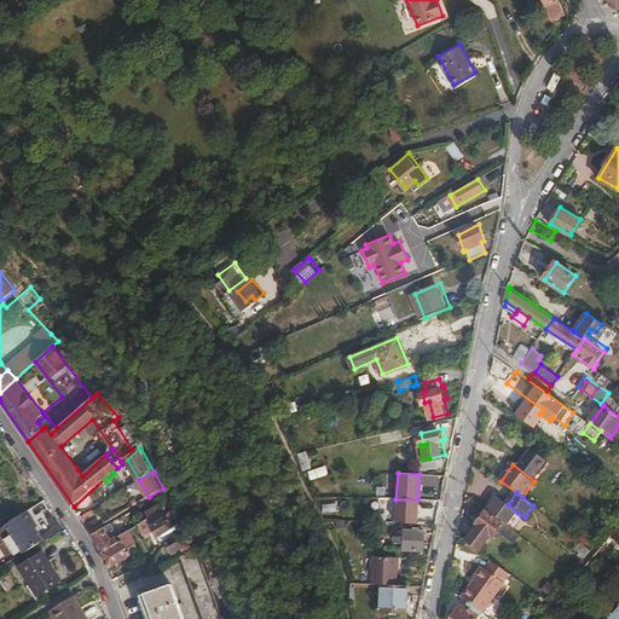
[(508,504),(497,496),(487,509),(507,524),(509,525),(518,513),(508,504)]
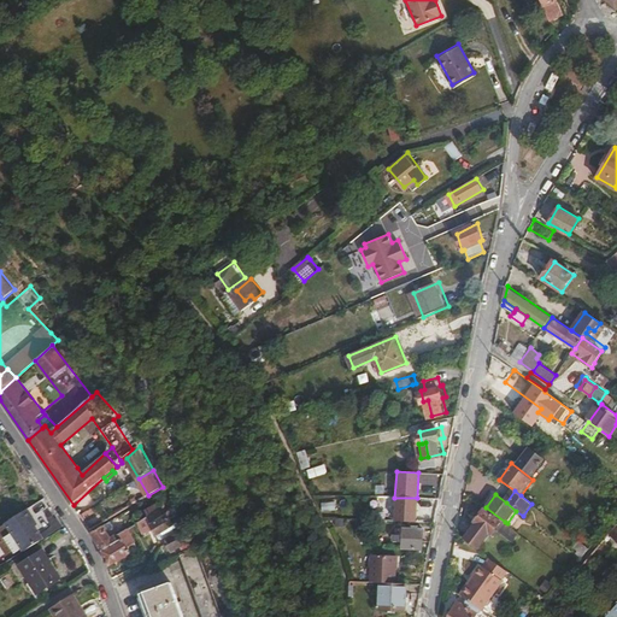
[(417,498),(394,498),(394,521),(415,522),(417,498)]
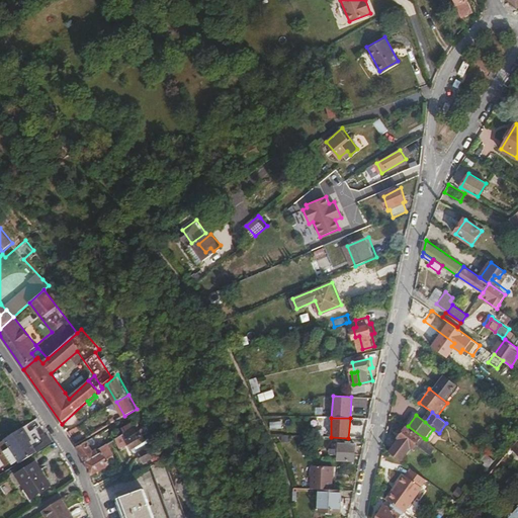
[(139,432),(137,426),(135,421),(119,430),(121,434),(124,441),(139,432)]
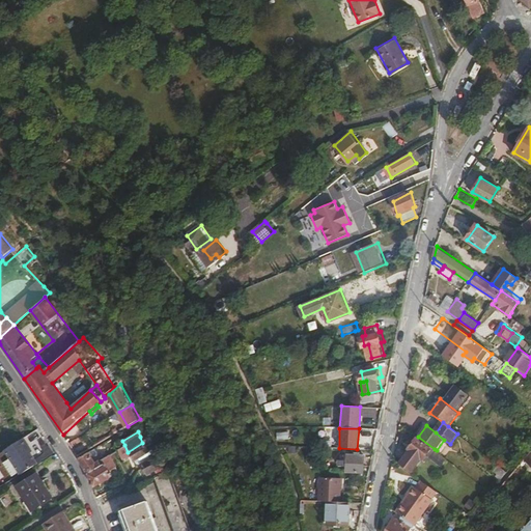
[(435,449),(418,437),(410,448),(411,449),(400,463),(414,472),(426,455),(428,456),(435,449)]
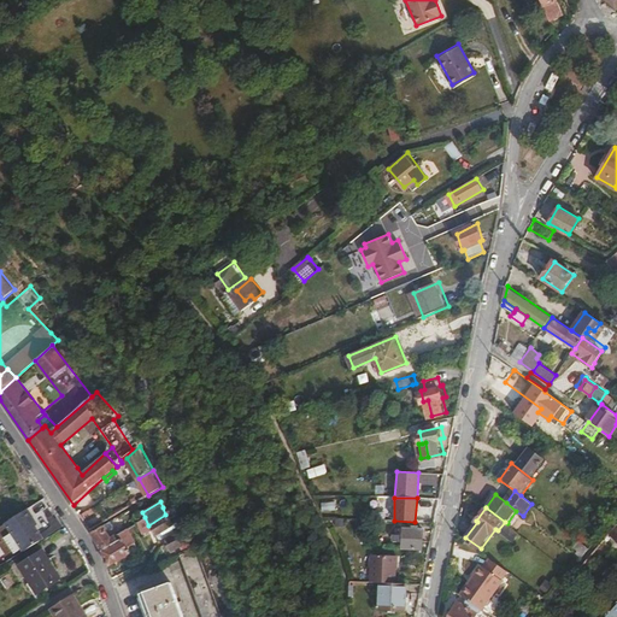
[(5,523),(23,551),(43,538),(36,526),(30,518),(33,517),(28,509),(5,523)]
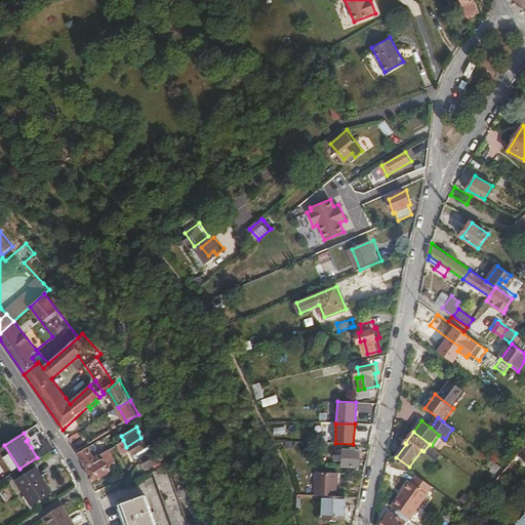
[(146,447),(140,438),(126,447),(123,440),(116,445),(121,456),(128,452),(131,457),(146,447)]
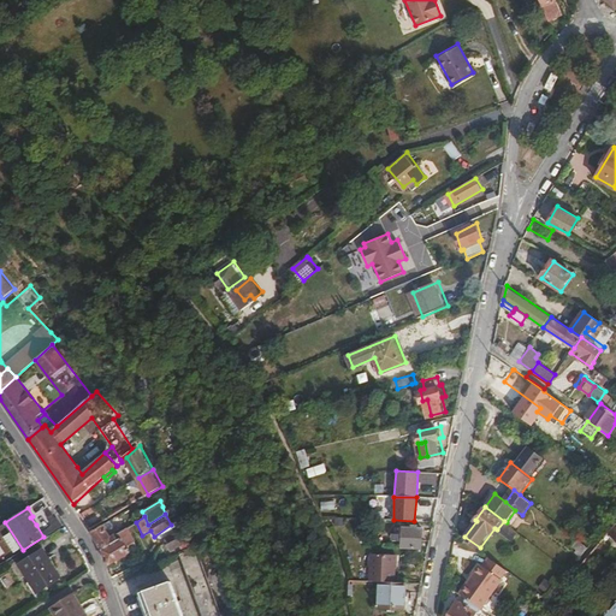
[(118,534),(111,521),(105,525),(113,538),(118,534)]
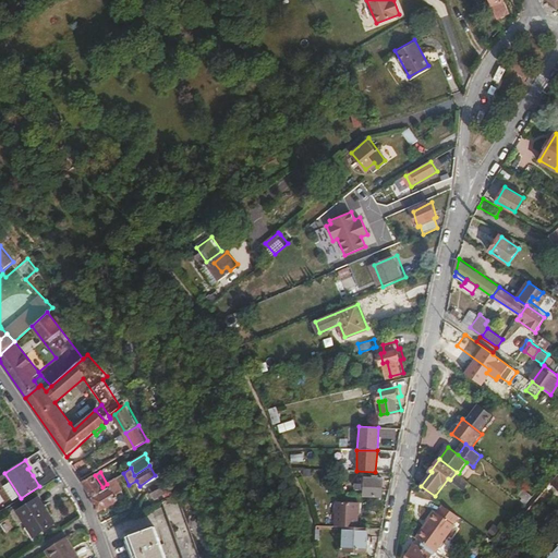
[(102,487),(95,475),(84,482),(94,497),(95,499),(110,489),(107,484),(102,487)]
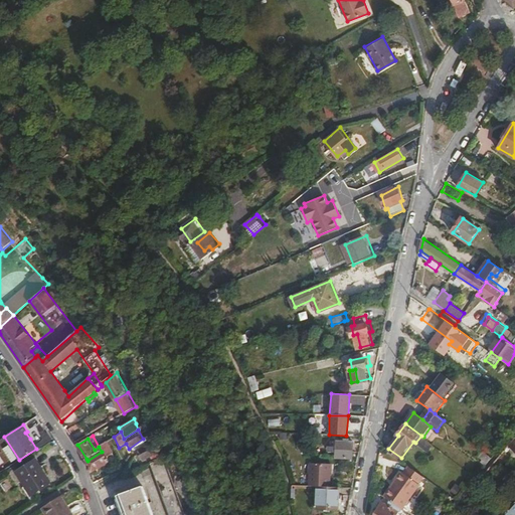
[(355,442),(338,441),(338,445),(330,445),(330,450),(338,450),(337,456),(354,457),(355,442)]
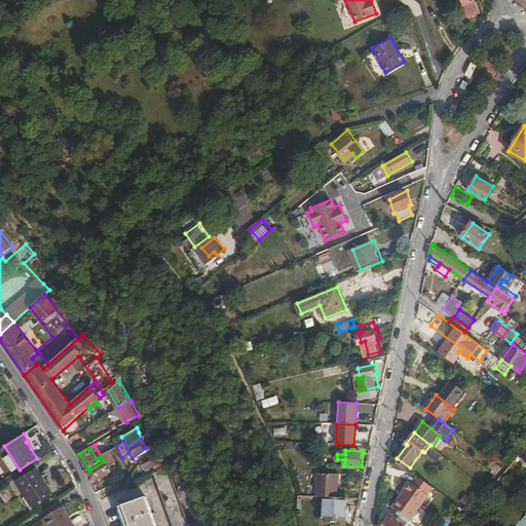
[(160,461),(154,451),(138,461),(145,472),(160,461)]
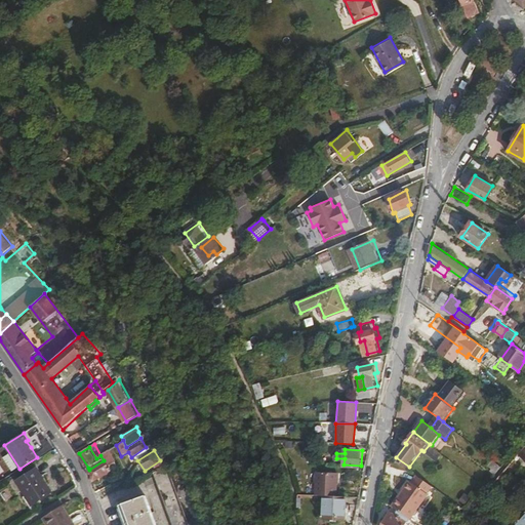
[(116,468),(107,451),(101,455),(104,460),(110,472),(116,468)]
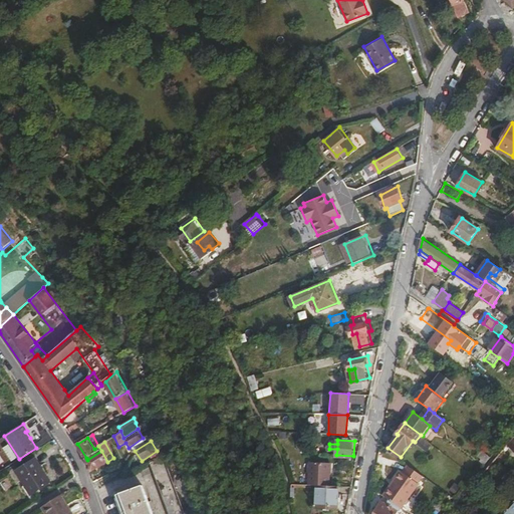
[(197,513),(202,512),(177,445),(164,453),(168,463),(153,469),(170,513),(197,513)]
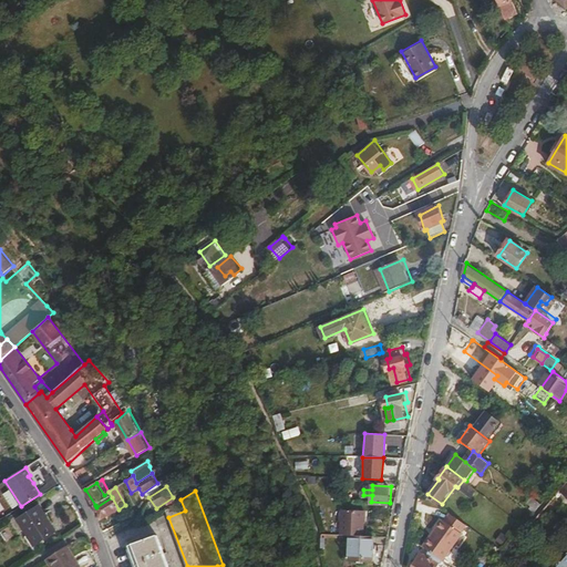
[(119,509),(112,497),(96,507),(101,521),(119,509)]
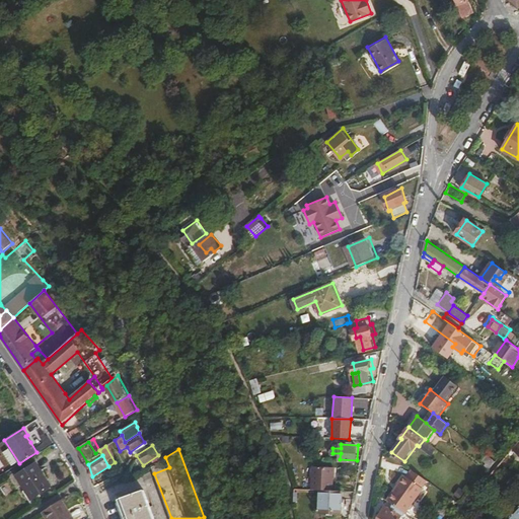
[(169,467),(165,457),(152,465),(154,473),(169,467)]
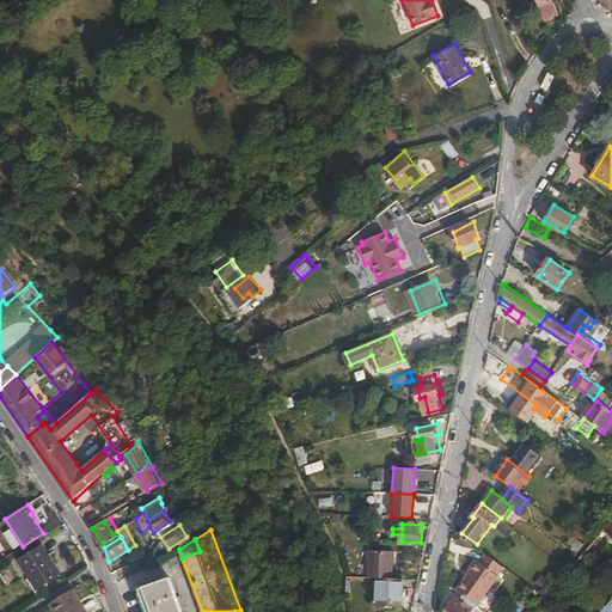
[(44,546),(20,561),(38,588),(61,574),(44,546)]
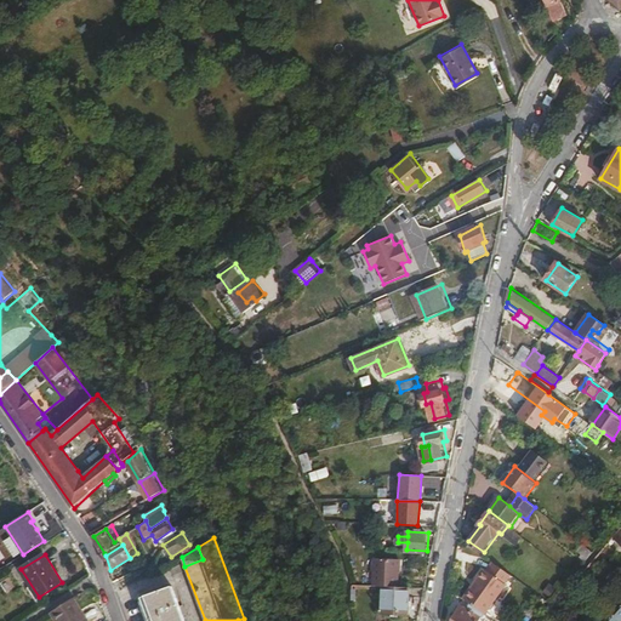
[(376,558),(375,585),(383,586),(399,586),(400,559),(376,558)]
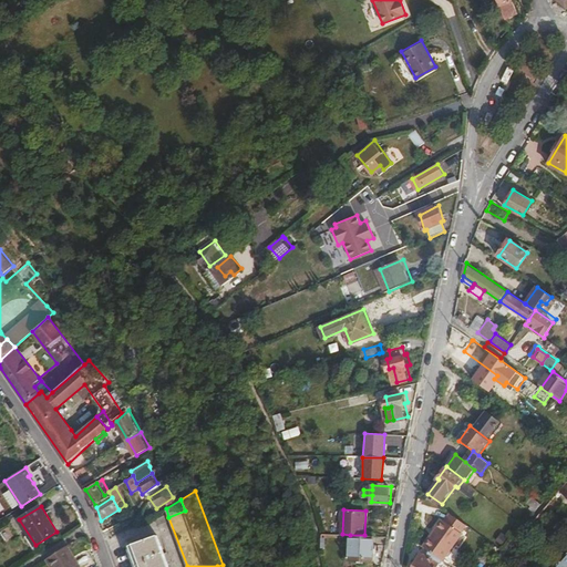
[(422,544),(443,559),(470,525),(451,511),(444,519),(442,517),(435,525),(437,527),(432,534),(430,533),(422,544)]
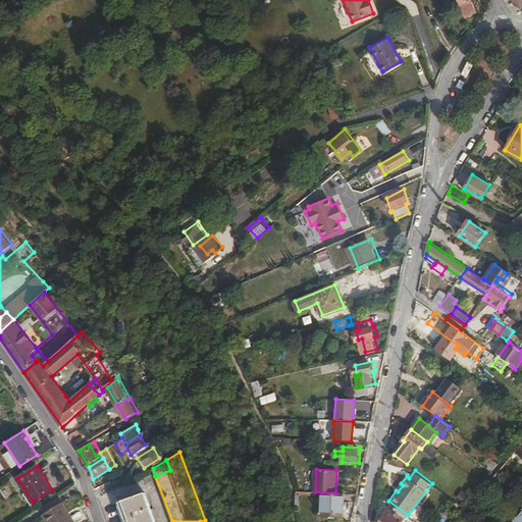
[(119,501),(126,521),(156,521),(145,491),(119,501)]
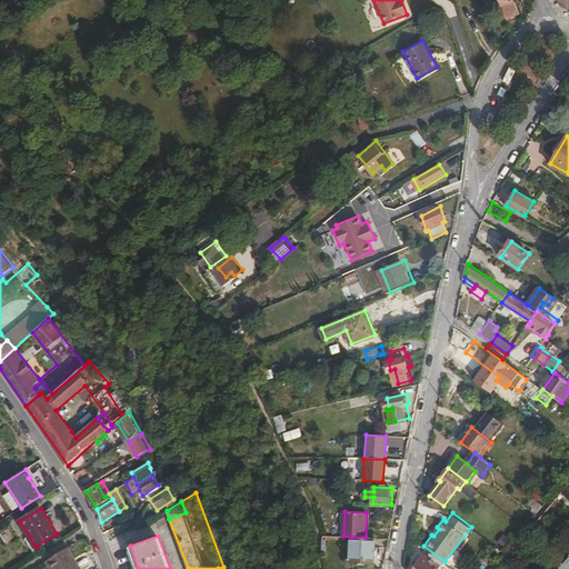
[(377,561),(377,537),(366,537),(351,537),(351,560),(377,561)]
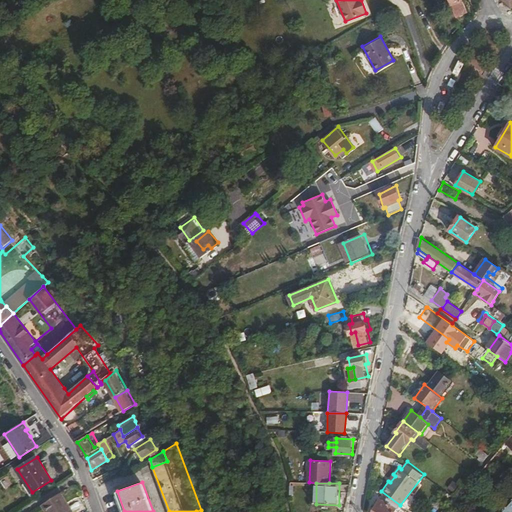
[(46,511),(66,511),(71,509),(60,493),(42,505),(46,511)]
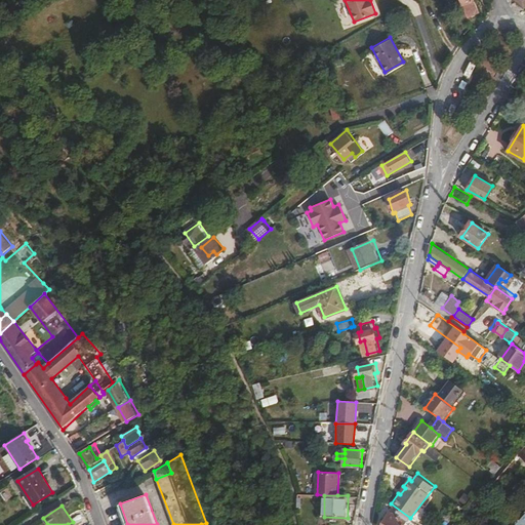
[(524,524),(524,507),(511,524),(512,524),(524,524)]
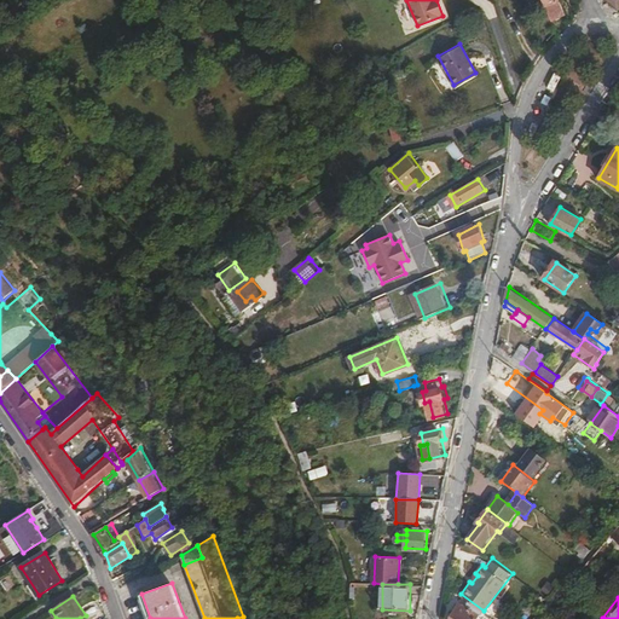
[(479,618),(482,615),(460,602),(449,618),(479,618)]
